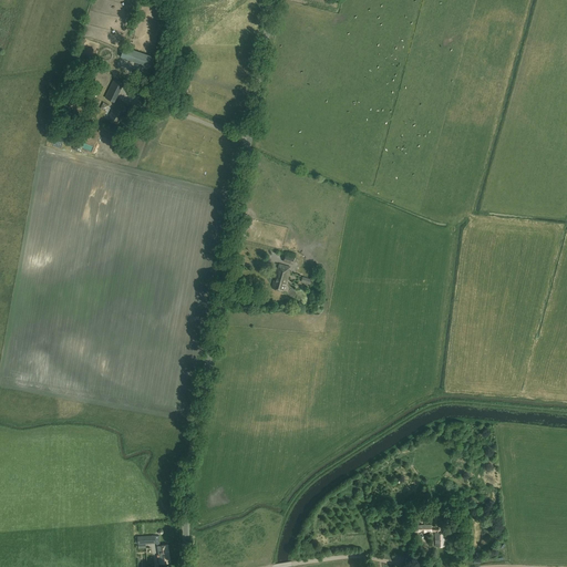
[(147,66),(151,59),(152,57),(123,47),(120,57),(147,66)]
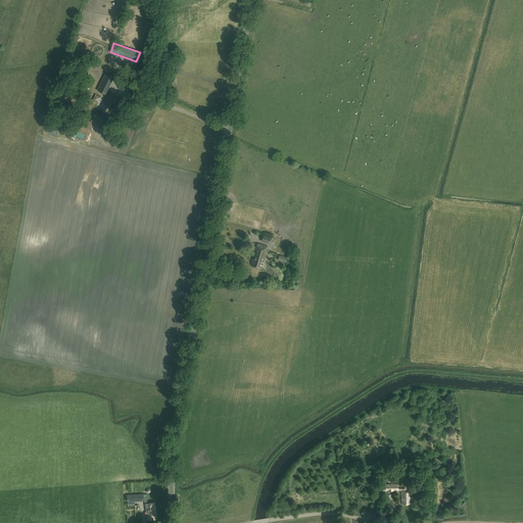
[(106,94),(114,77),(106,73),(102,80),(96,90),(106,94)]
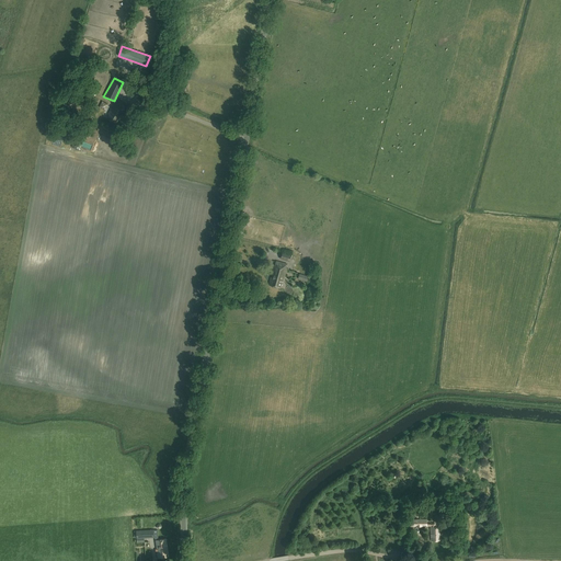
[(83,101),(92,106),(95,100),(88,94),(83,101)]
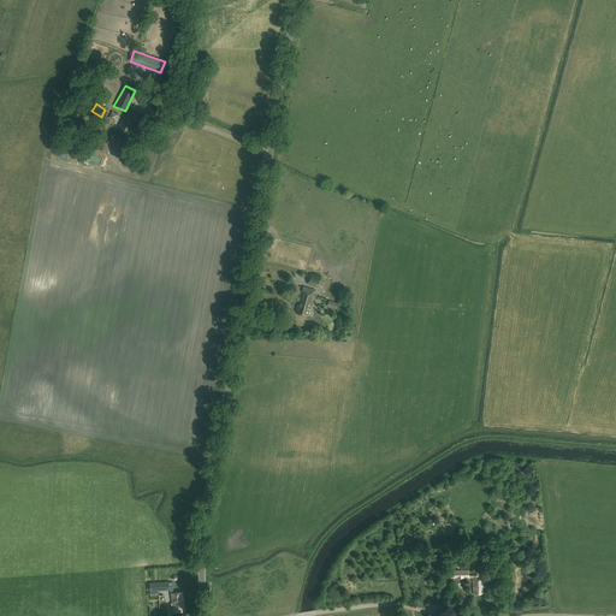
[(135,128),(141,116),(128,108),(122,120),(119,125),(120,126),(118,130),(129,136),(131,130),(132,131),(134,126),(135,128)]
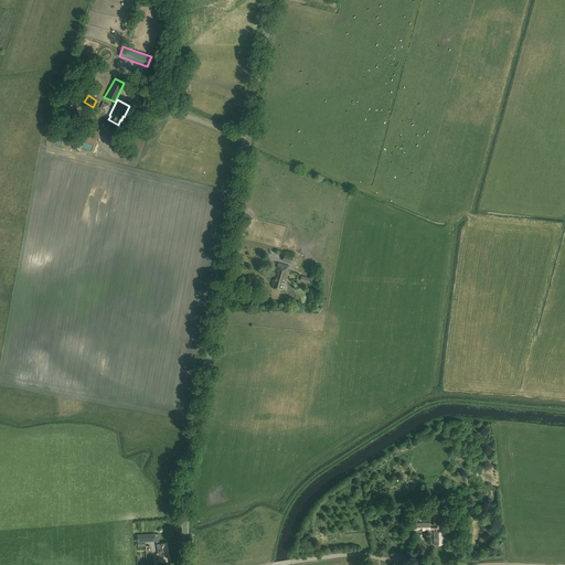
[(106,112),(109,105),(103,102),(99,108),(106,112)]
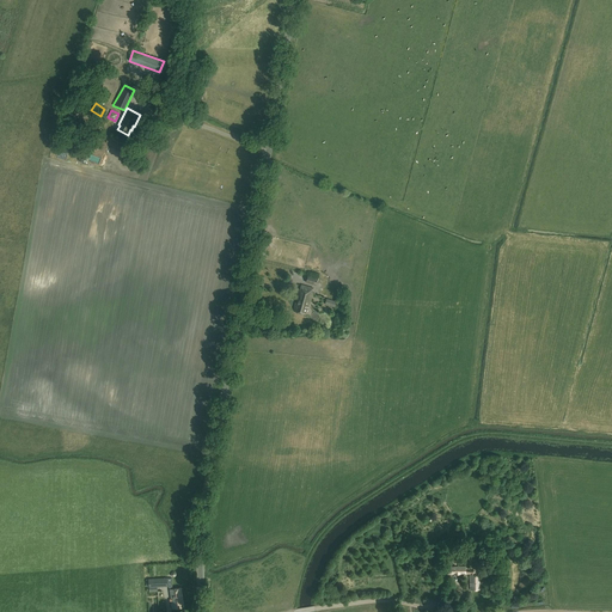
[(308,275),(306,282),(316,286),(318,277),(308,275)]
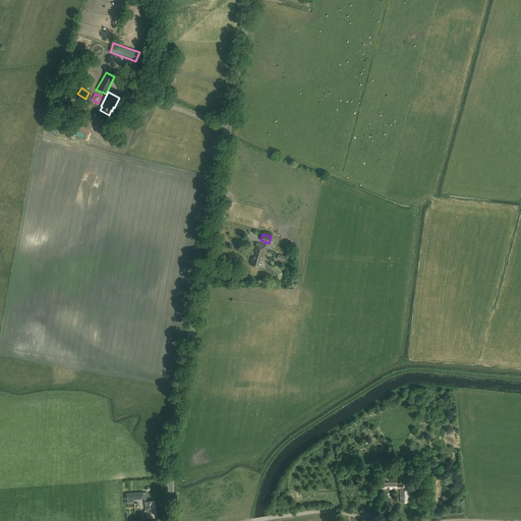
[(255,247),(254,247),(249,265),(259,268),(261,264),(263,264),(266,250),(266,249),(267,245),(256,243),(255,247)]
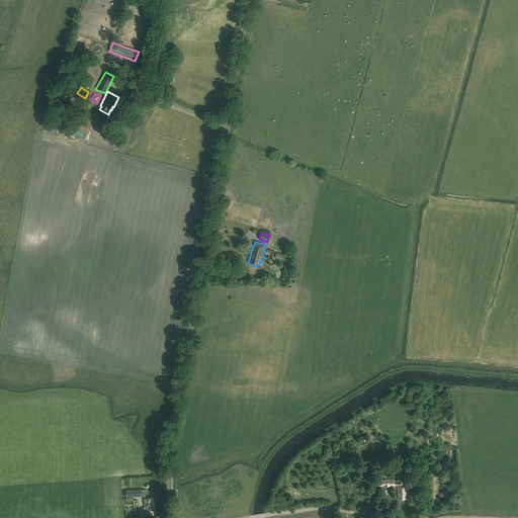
[(406,485),(402,485),(402,484),(395,484),(395,480),(382,480),(382,486),(399,486),(399,499),(407,499),(406,485)]
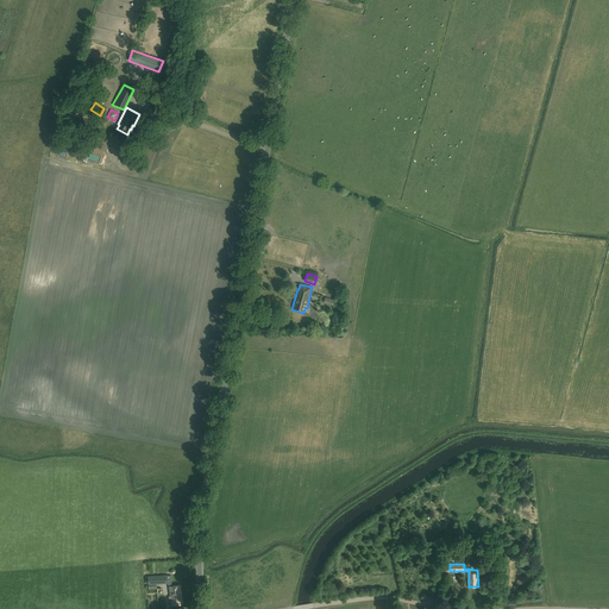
[(171,606),(183,604),(180,585),(170,586),(171,596),(170,596),(171,606)]
